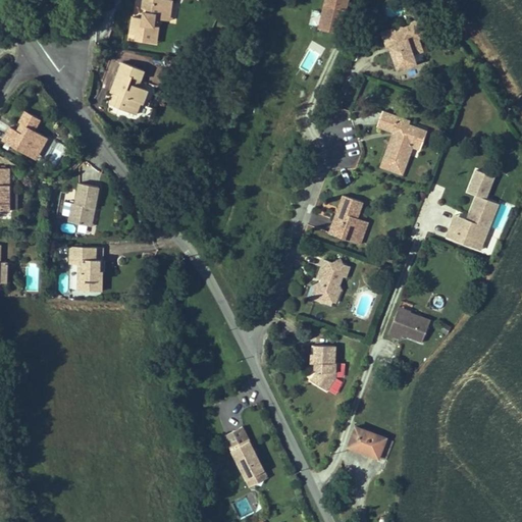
[(143,12),(143,18),(132,17),(132,25),(131,35),(137,35),(136,41),(152,43),(153,35),(157,36),(158,27),(153,25),(154,18),(163,19),(164,9),(171,10),(171,0),(143,0),(142,8),(147,9),(147,13),(143,12)]
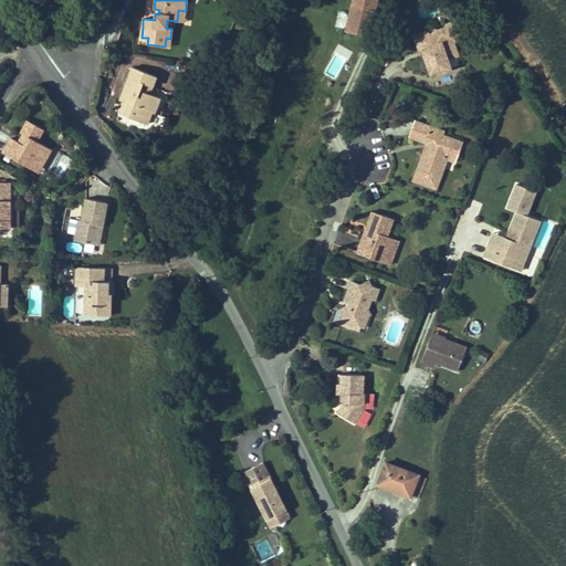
[(379,0),(350,0),(345,30),(371,35),(379,0)]
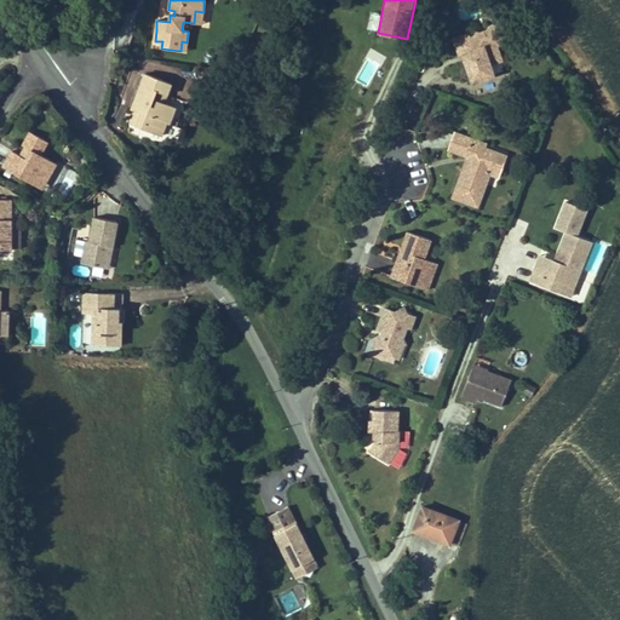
[(493,44),(497,46),(505,42),(499,23),(491,26),(488,30),(493,33),(494,40),(493,44)]
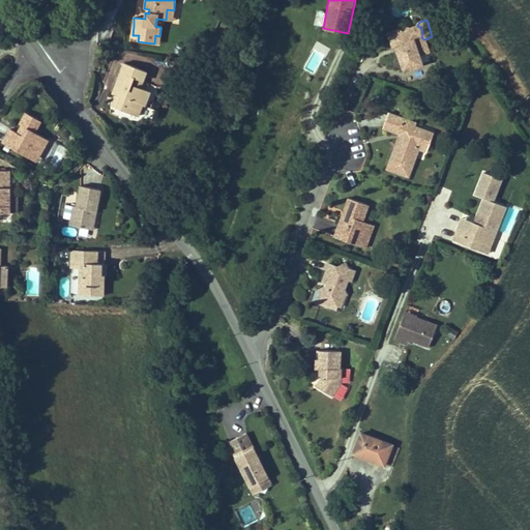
[(404,70),(422,64),(419,55),(429,52),(424,39),(421,37),(422,34),(421,28),(417,26),(410,28),(406,27),(395,30),(400,45),(402,45),(404,50),(398,52),(404,70)]
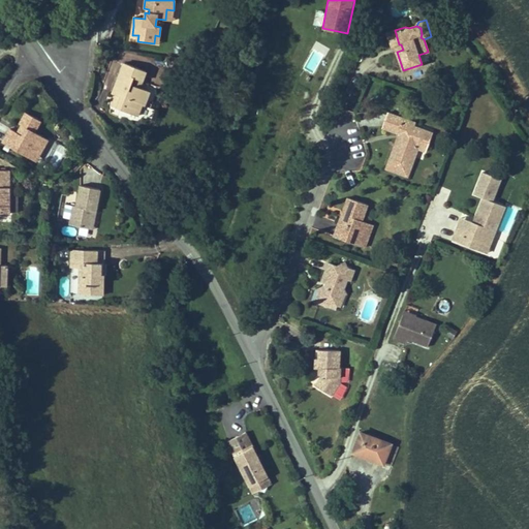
[(395,45),(397,52),(403,50),(401,44),(399,44),(395,30),(387,33),(392,47),(395,45)]
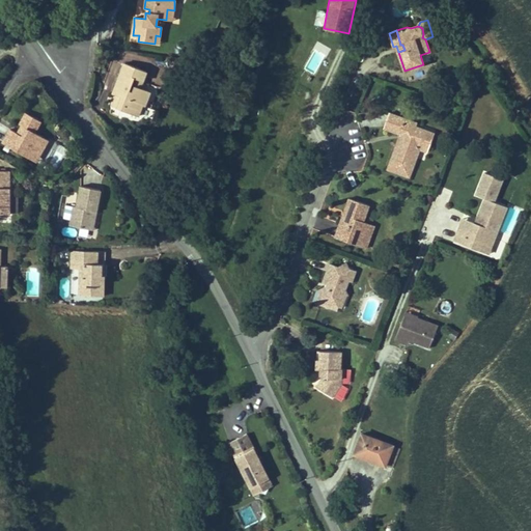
[(119,77),(116,86),(119,87),(116,95),(121,98),(117,108),(138,115),(142,105),(145,106),(150,91),(140,88),(135,86),(133,91),(130,90),(134,78),(137,79),(143,81),(146,72),(124,63),(119,77)]
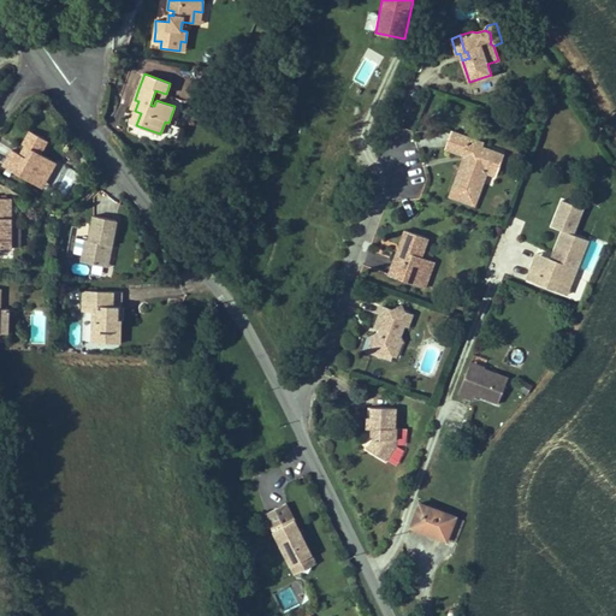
[(12,149),(3,166),(35,184),(42,171),(49,175),(51,172),(55,161),(40,153),(47,140),(30,130),(23,144),(25,146),(23,150),(24,152),(23,155),(21,154),(12,149)]
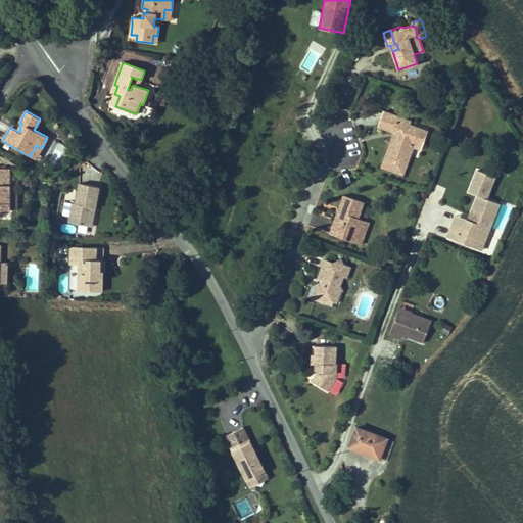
[(387,150),(382,167),(403,175),(413,147),(421,150),(425,139),(419,137),(421,129),(409,125),(408,129),(401,127),(403,119),(383,111),(378,126),(394,132),(399,134),(395,144),(390,142),(387,150)]
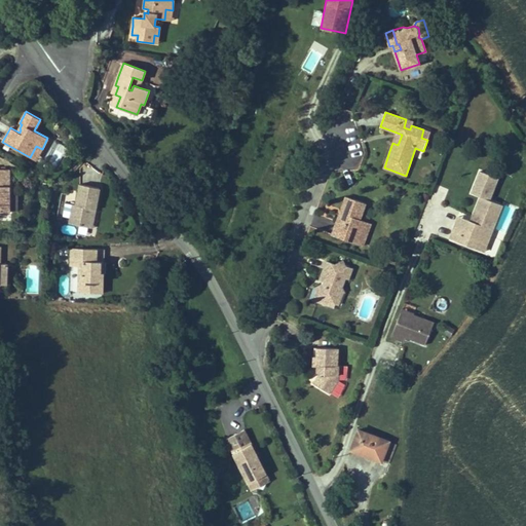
[(406,119),(404,127),(410,129),(411,125),(413,122),(406,119)]
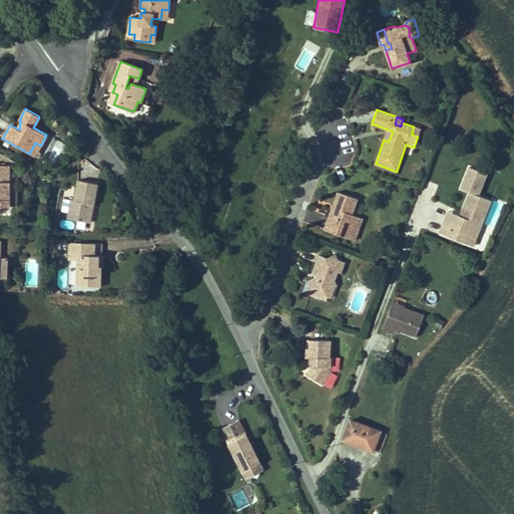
[(414,126),(412,135),(418,137),(421,130),(414,126)]
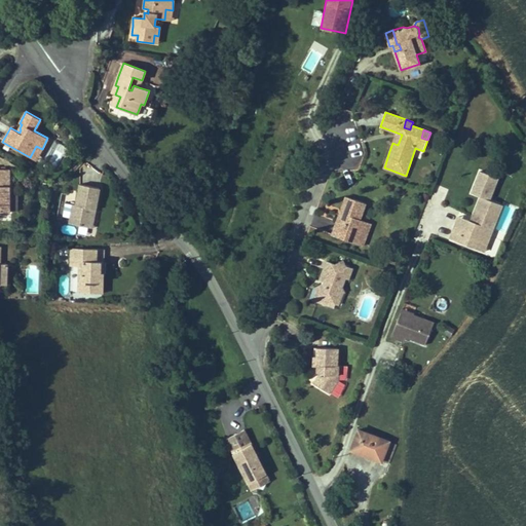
[(397,133),(392,143),(398,145),(402,135),(397,133)]
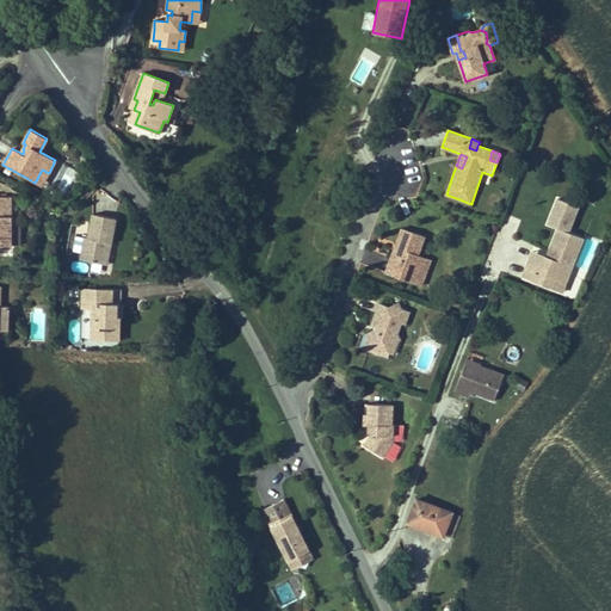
[(0,196),(0,245),(11,245),(11,227),(11,197),(0,196)]
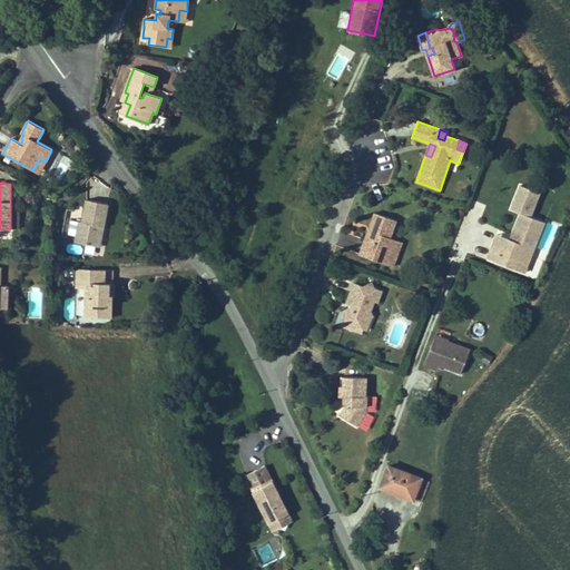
[(531,256),(544,223),(534,218),(543,194),(524,186),(514,210),(521,214),(512,236),(514,237),(513,241),(505,237),(502,245),(494,242),(488,258),(518,271),(524,253),(531,256)]
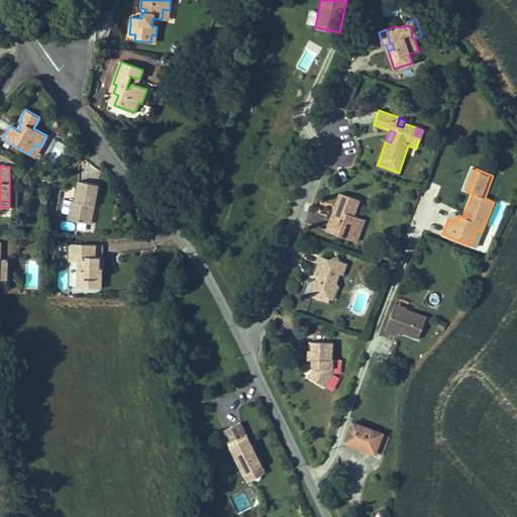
[(68,220),(86,223),(90,205),(94,205),(98,185),(79,181),(75,202),(72,201),(68,220)]
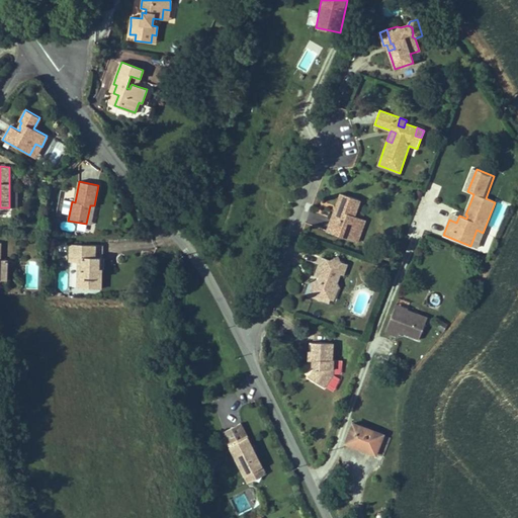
[(332,218),(327,231),(351,240),(359,218),(354,216),(360,200),(341,193),(336,205),(339,206),(334,219),(332,218)]
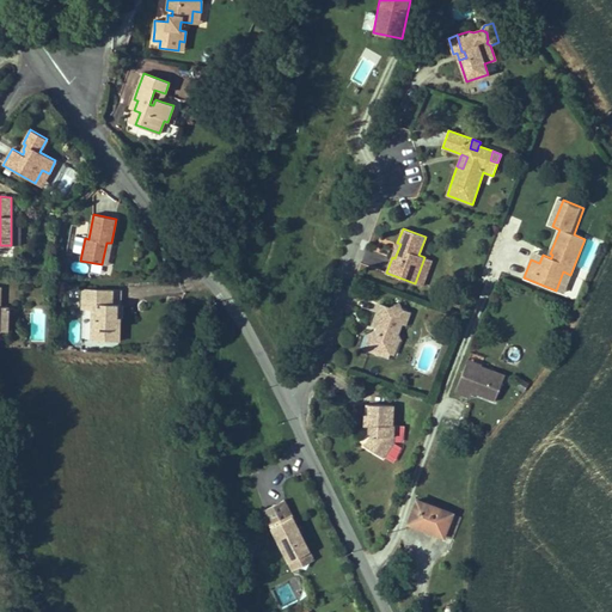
[(424,257),(415,283),(422,286),(432,259),(424,257)]
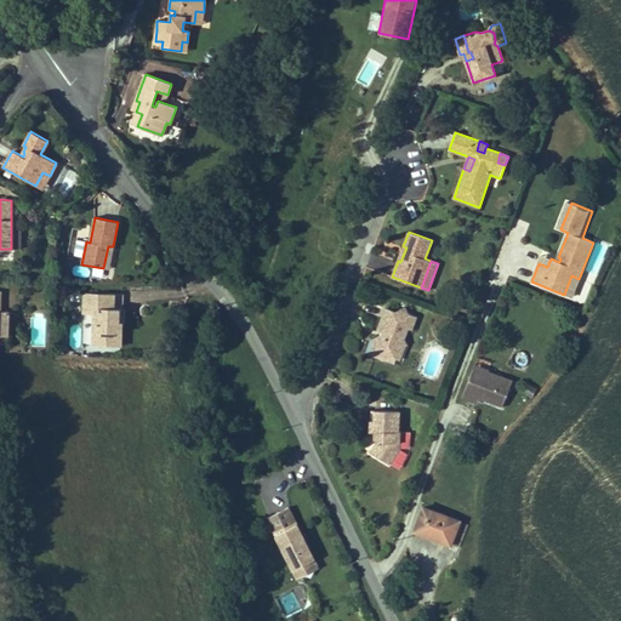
[(93,328),(93,340),(103,340),(103,346),(120,346),(121,294),(84,294),(84,313),(93,314),(98,314),(98,320),(93,328)]
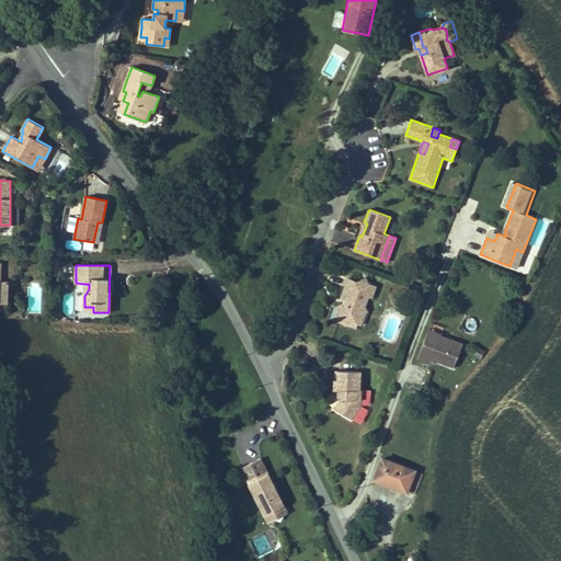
[(341,313),(338,321),(355,328),(357,323),(359,315),(367,312),(366,307),(369,297),(373,298),(376,287),(368,285),(366,278),(357,282),(348,278),(341,297),(345,299),(348,300),(347,305),(344,302),(341,305),(338,306),(341,313)]
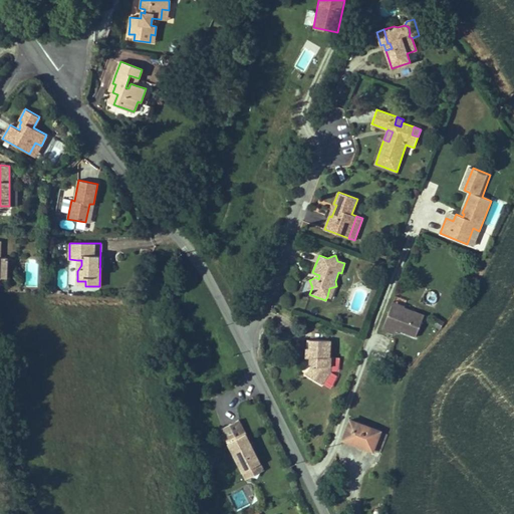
[(329,288),(327,296),(332,298),(336,286),(329,288)]
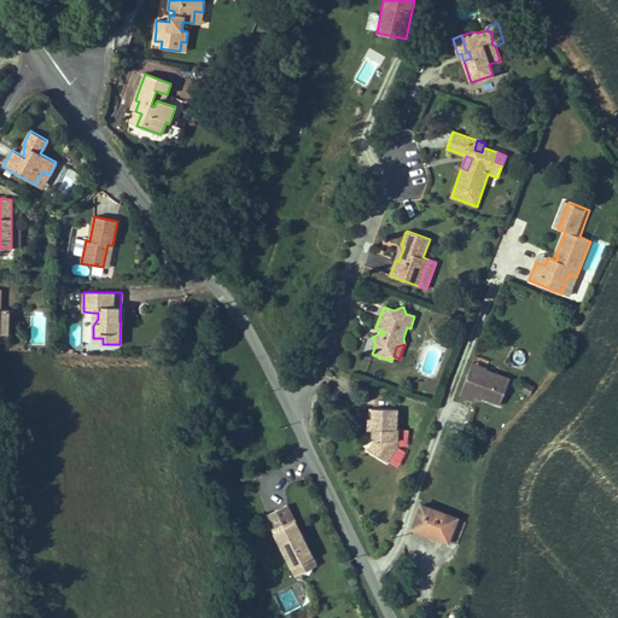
[(487,368),(473,362),(471,367),(485,373),(487,369),(487,368)]
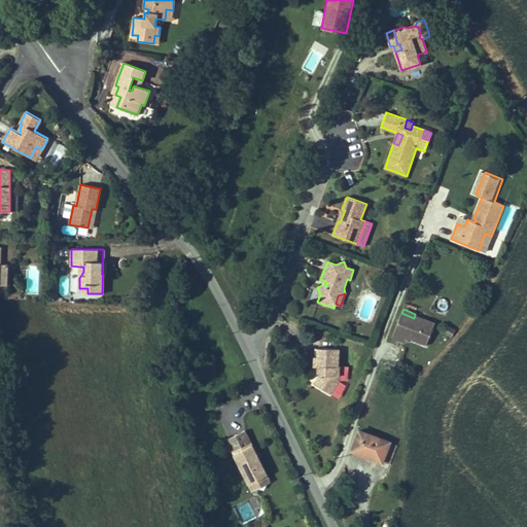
[(401,313),(392,338),(400,341),(402,336),(407,338),(426,345),(435,323),(415,315),(414,318),(401,313)]
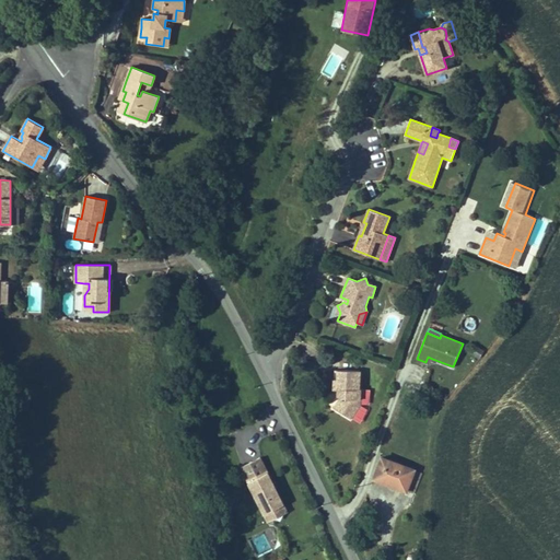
[(340,398),(334,408),(350,418),(360,405),(360,389),(359,389),(360,371),(338,370),(337,380),(334,380),(334,389),(340,389),(340,398)]
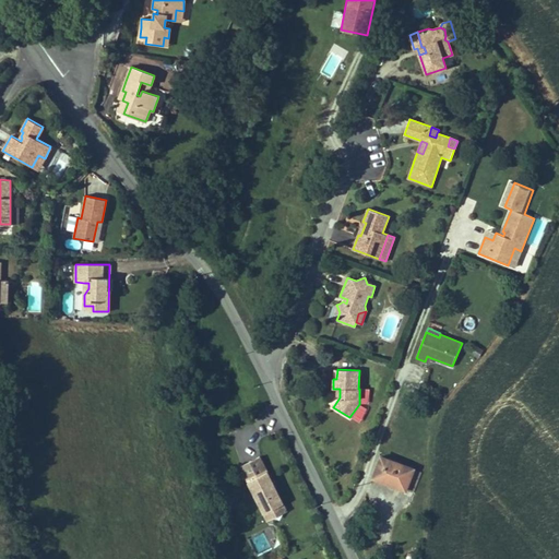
[(272,482),(260,456),(240,466),(263,513),(283,504),(272,482)]
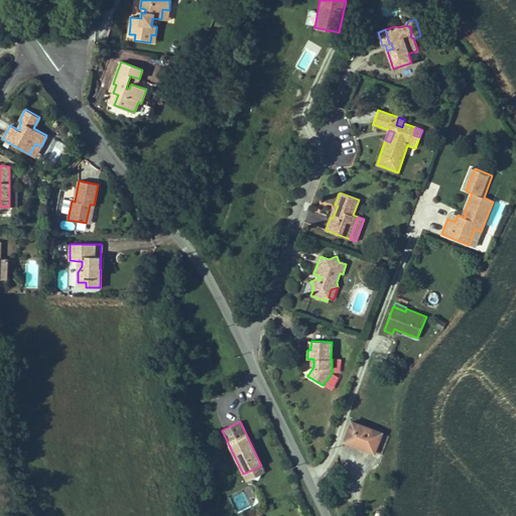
[(382,433),(352,421),(345,439),(358,444),(357,445),(374,453),(381,434),(382,433)]
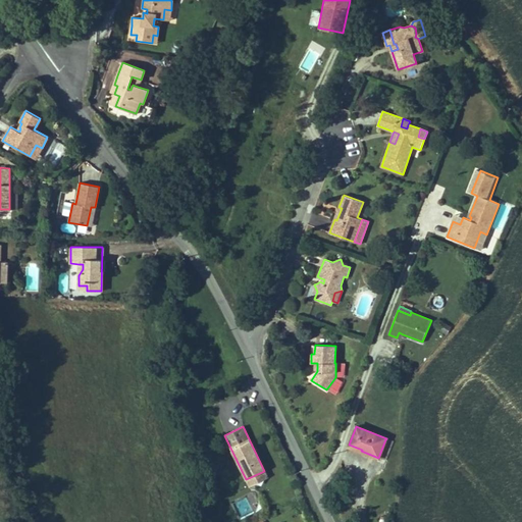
[(386,461),(394,442),(385,439),(378,458),(386,461)]
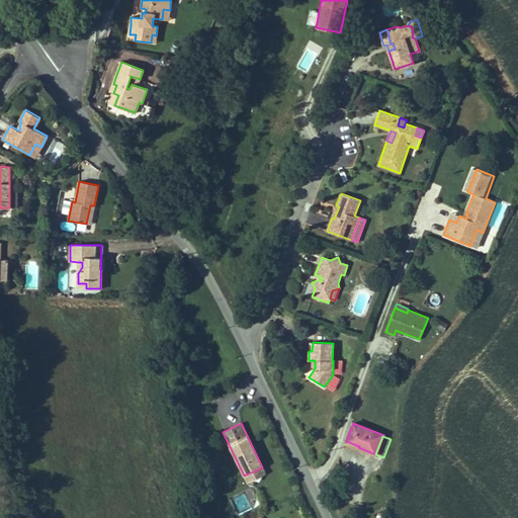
[(248,483),(265,475),(262,467),(244,476),(248,483)]
